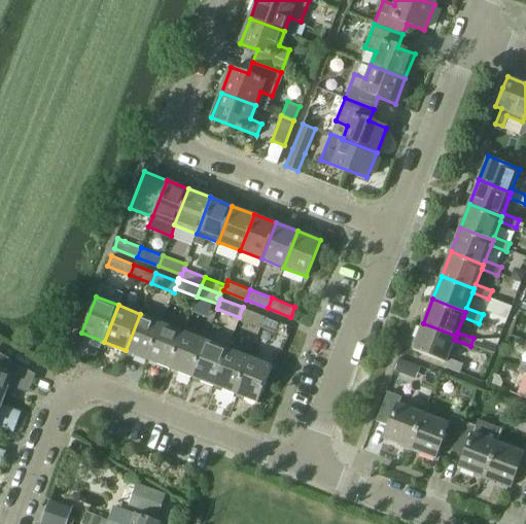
[(243,307),(239,317),(260,325),(265,315),(243,307)]
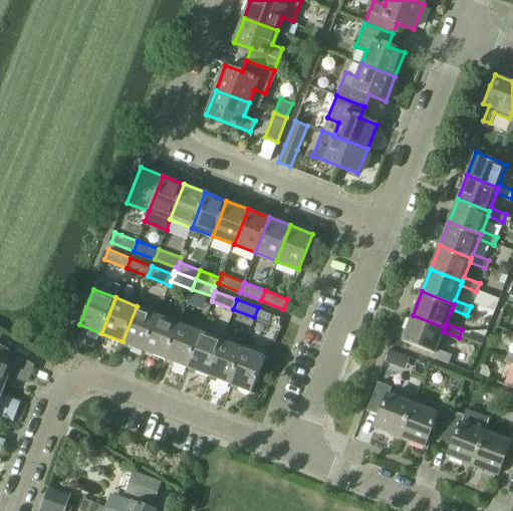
[(137,306),(122,341),(145,349),(159,314),(137,306)]
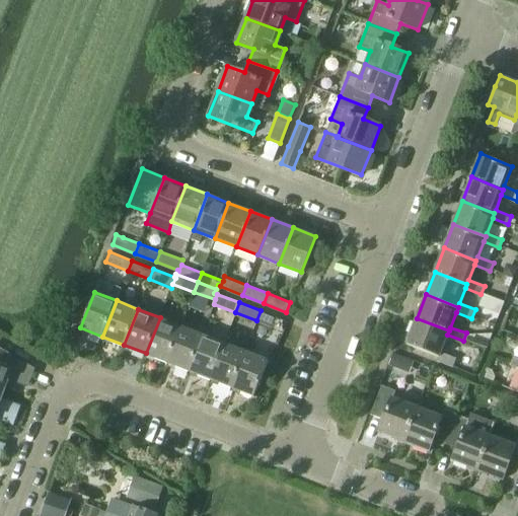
[(261,310),(256,320),(273,326),(277,316),(261,310)]
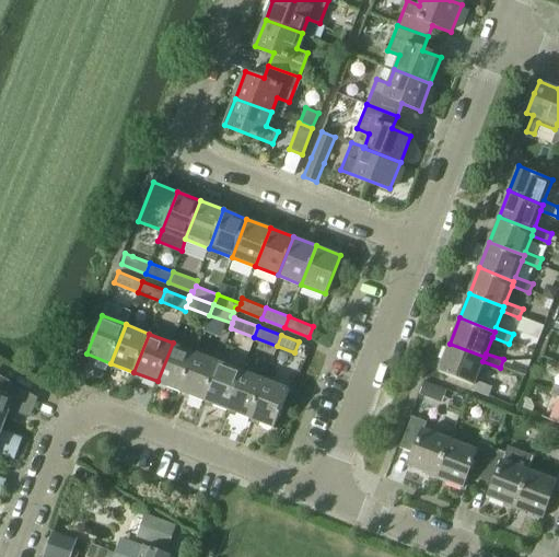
[(173,343),(158,381),(181,390),(195,351),(173,343)]
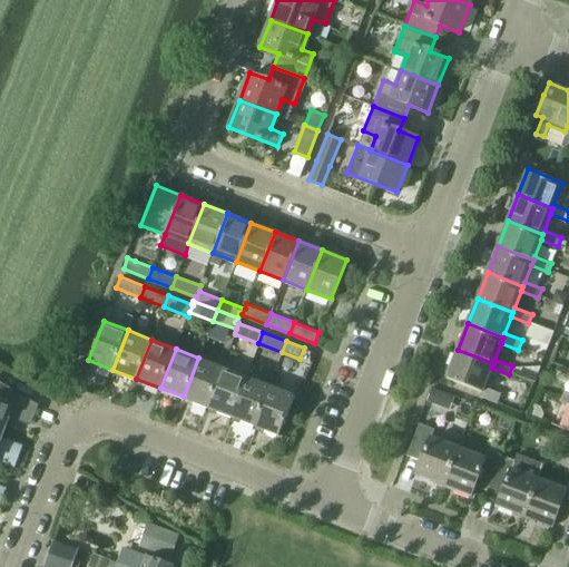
[(491,368),(493,363),(458,350),(448,377),(483,390),(481,394),(498,401),(502,392),(484,385),(491,368)]
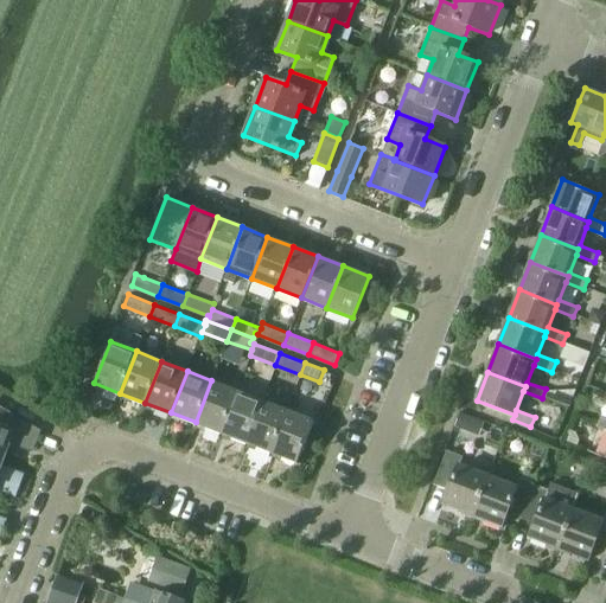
[(211,380),(196,422),(221,432),(237,390),(211,380)]
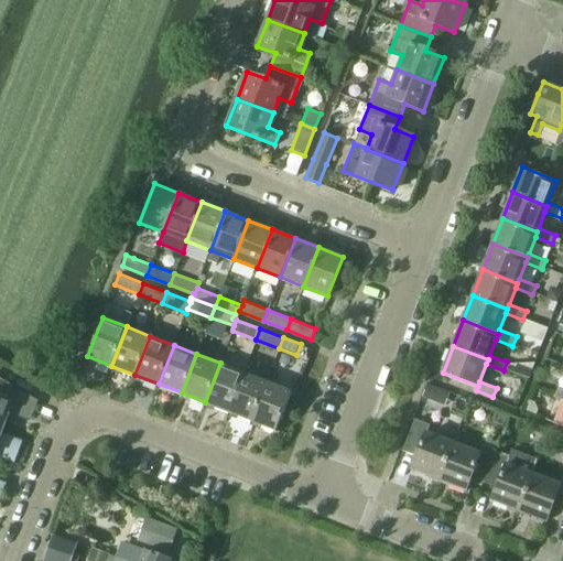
[(220,363),(205,402),(228,411),(244,373),(220,363)]
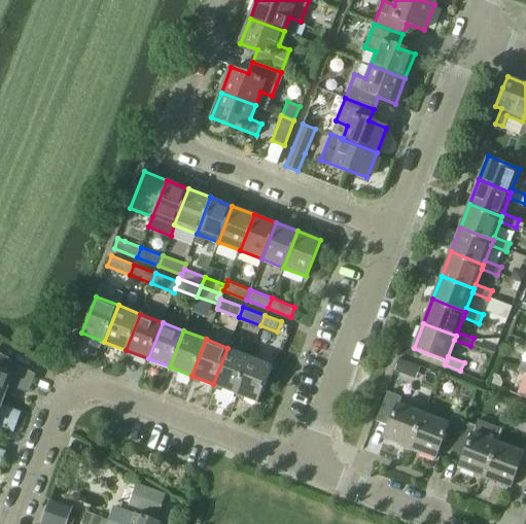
[(228,348),(213,384),(235,392),(249,356),(228,348)]
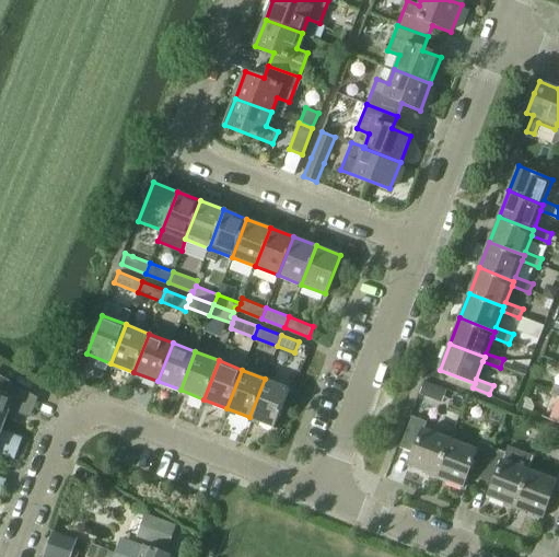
[(0,415),(6,418),(10,407),(15,404),(16,408),(31,413),(37,396),(0,374),(0,415)]
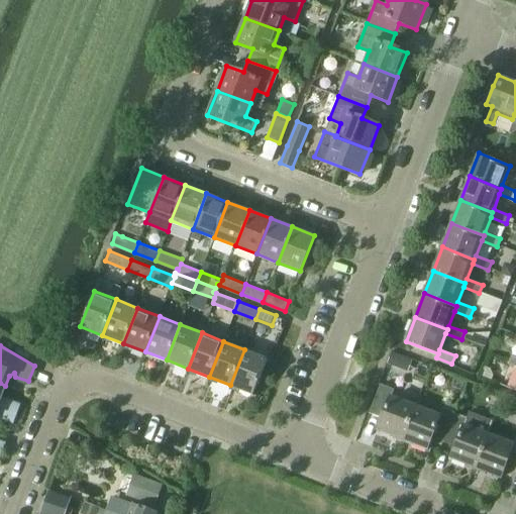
[(244,349),(230,385),(253,394),(267,357),(244,349)]
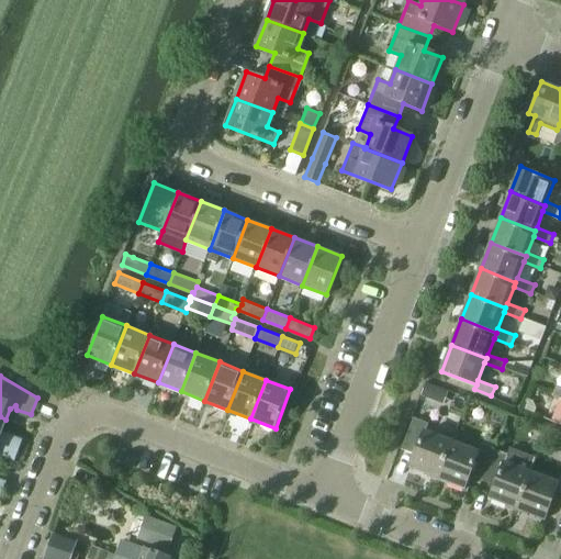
[(522,409),(534,413),(536,406),(533,399),(527,397),(522,409)]
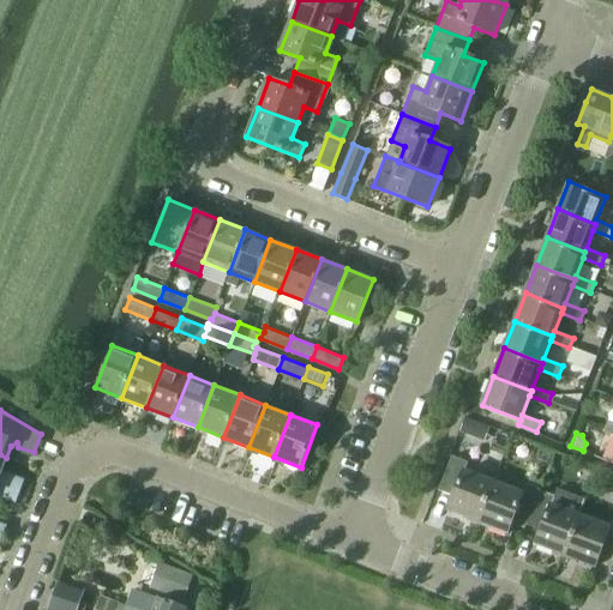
[(0,481),(19,489),(23,479),(8,475),(4,476),(1,470),(6,458),(0,454),(0,481)]
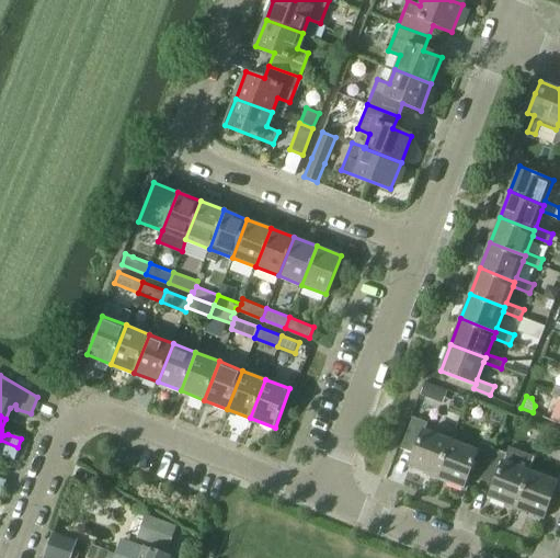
[(410,465),(436,476),(450,440),(427,430),(430,423),(413,417),(401,447),(414,453),(410,465)]
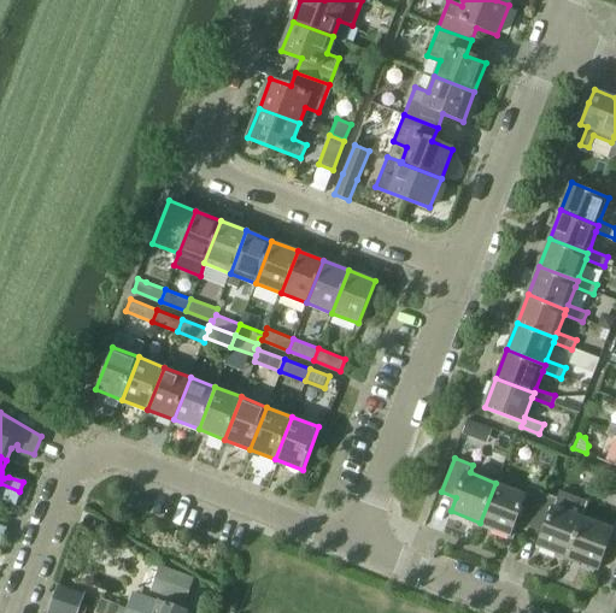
[(0,493),(1,495),(16,500),(19,491),(0,483),(0,493)]
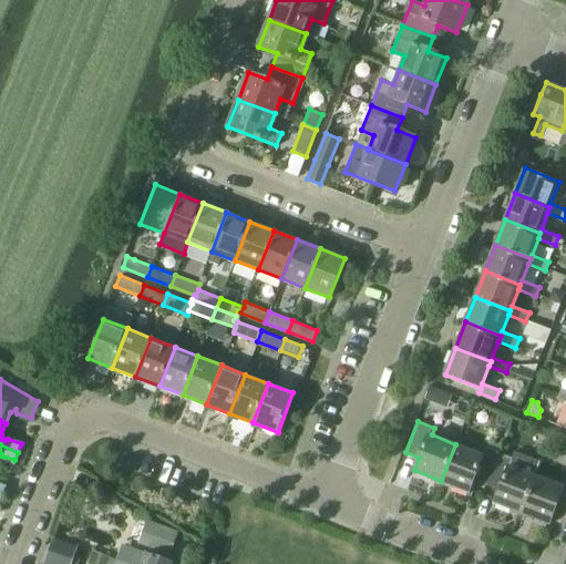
[(455,444),(441,481),(469,492),(473,479),(486,484),(498,452),(485,447),(483,455),(455,444)]
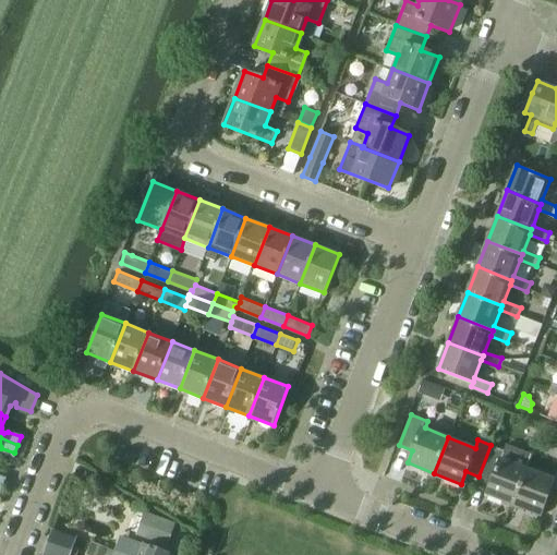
[(491,445),(479,477),(491,481),(486,494),(513,504),(528,468),(533,454),(507,443),(504,450),(491,445)]
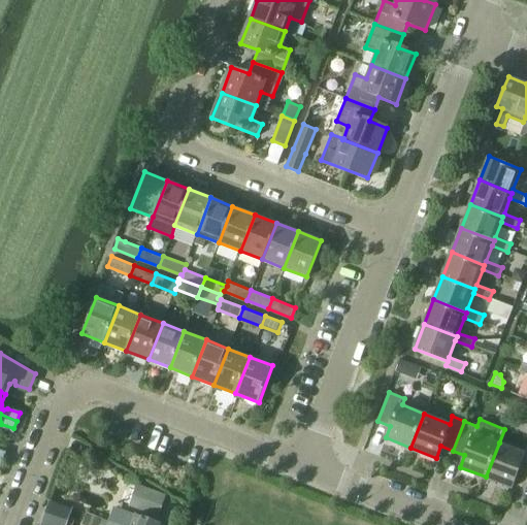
[(499,443),(486,477),(511,487),(516,474),(526,480),(526,446),(524,453),(499,443)]
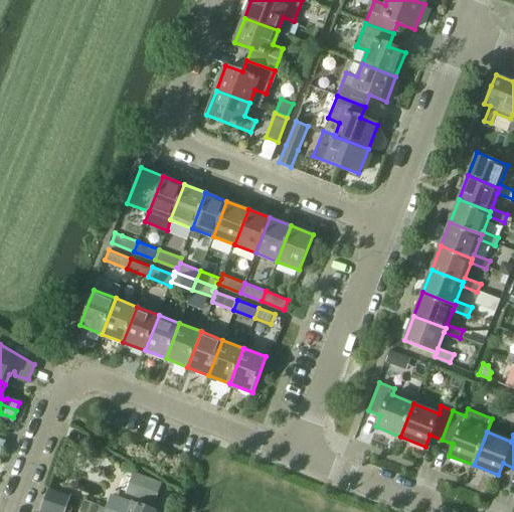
[(162,482),(133,471),(126,491),(154,502),(162,482)]
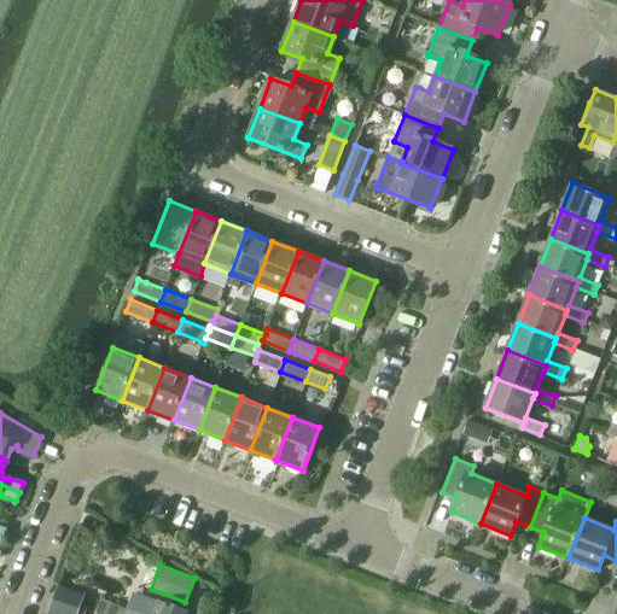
[(47,613),(77,613),(86,592),(58,583),(47,613)]
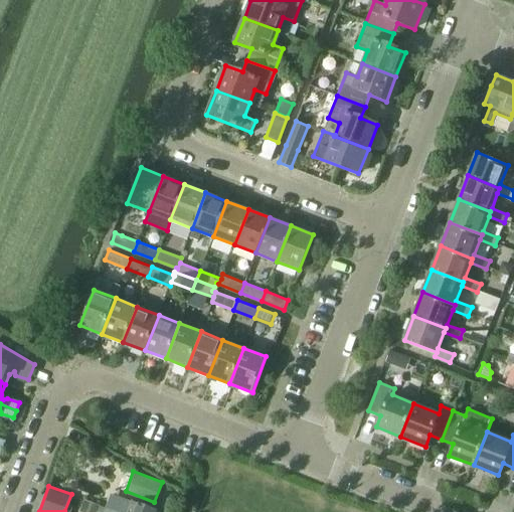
[(104,511),(159,511),(160,511),(132,501),(111,494),(106,507),(104,511)]
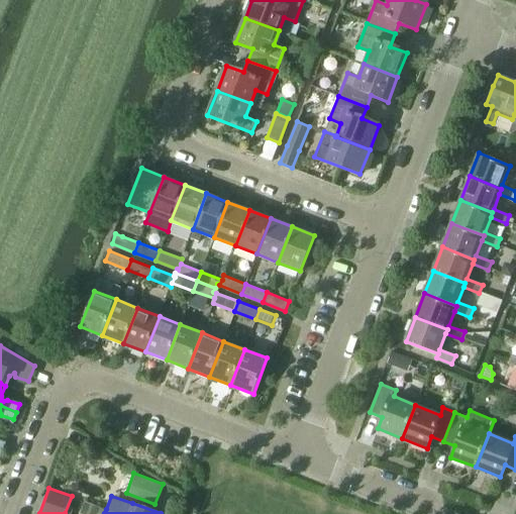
[(80,513),(83,513),(97,513),(101,506),(85,500),(80,513)]
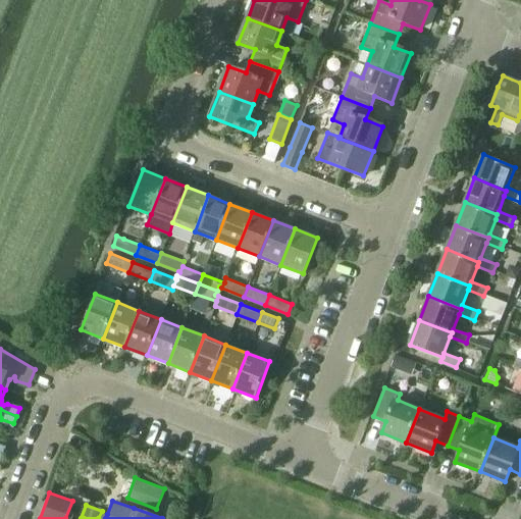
All buildings are outlined.
